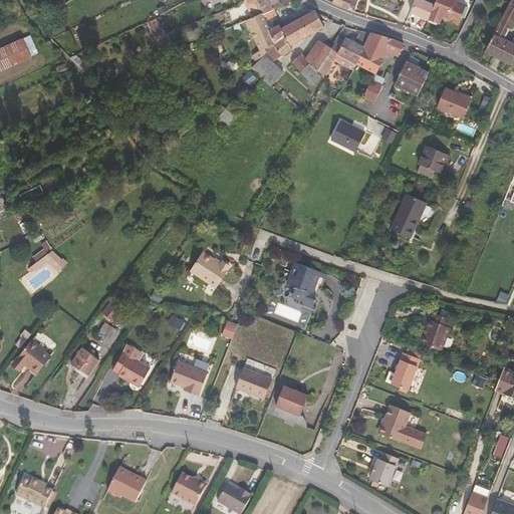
[(13,0),(9,3),(18,20),(25,17),(16,0),(13,0)]
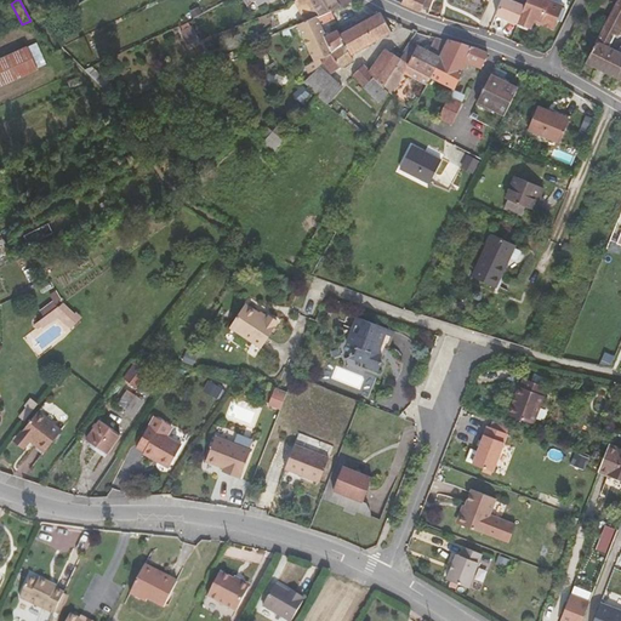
[(285,0),(284,1),(288,7),(295,1),(306,22),(331,11),(355,0),(285,0)]
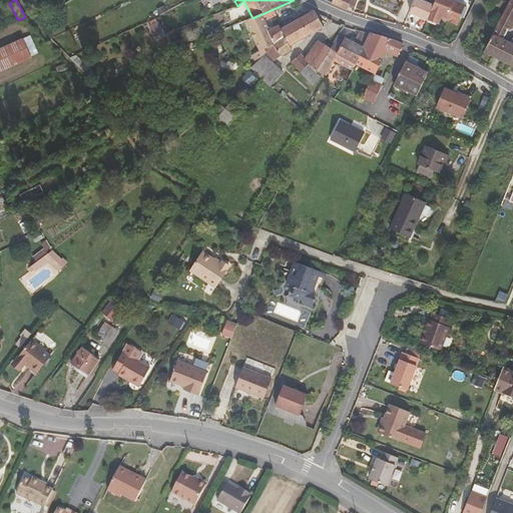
[(333,0),(332,3),(348,10),(350,6),(355,7),(357,0),(333,0)]
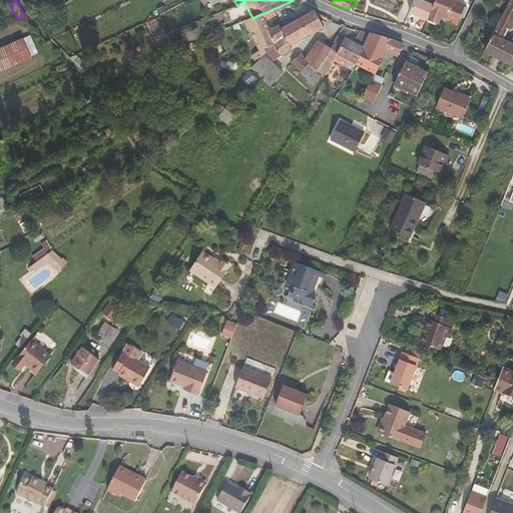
[(414,0),(409,13),(428,20),(434,6),(435,0),(414,0)]
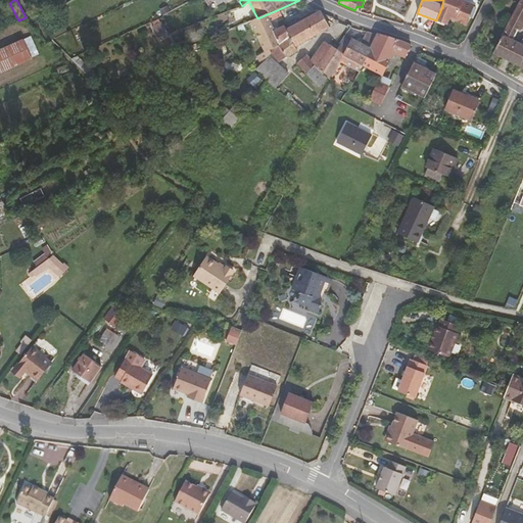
[(463,0),(443,0),(442,6),(436,20),(446,25),(449,18),(450,16),(457,19),(457,21),(465,25),(467,24),(474,5),(463,1),(463,0)]
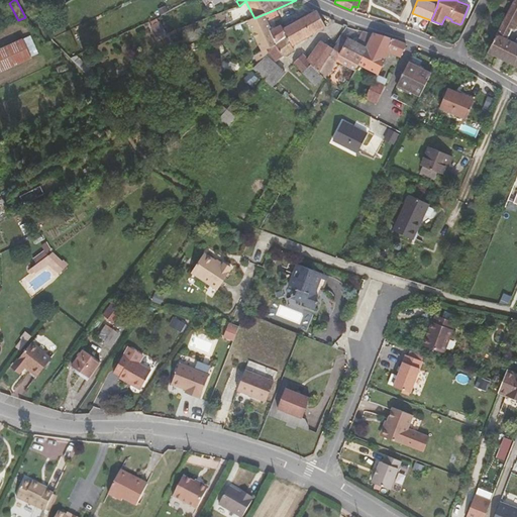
[(516,0),(514,0),(487,53),(513,66),(516,57),(516,43),(508,39),(512,30),(515,31),(516,26),(516,0)]
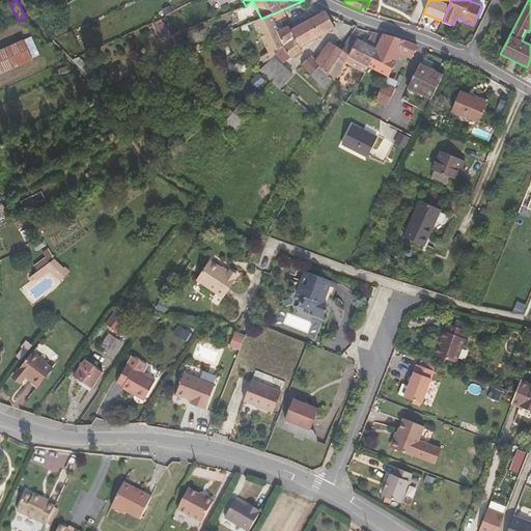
[(274,51),(277,55),(298,43),(290,30),(288,26),(279,30),(275,22),(286,16),(283,9),(261,19),(255,22),(269,53),(274,51)]
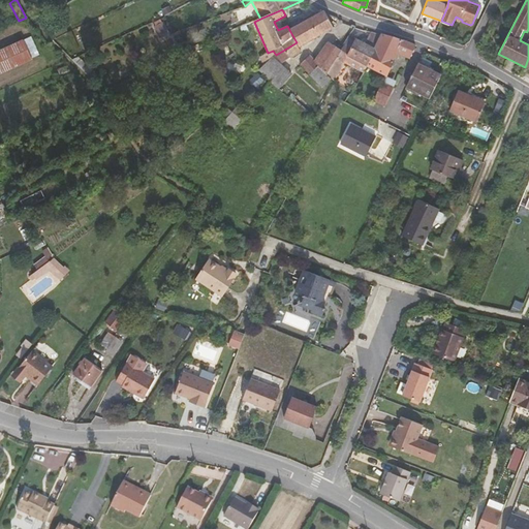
[(333,27),(327,13),(324,10),(321,12),(289,30),(297,42),(276,55),(283,63),(300,50),(299,47),(333,27)]
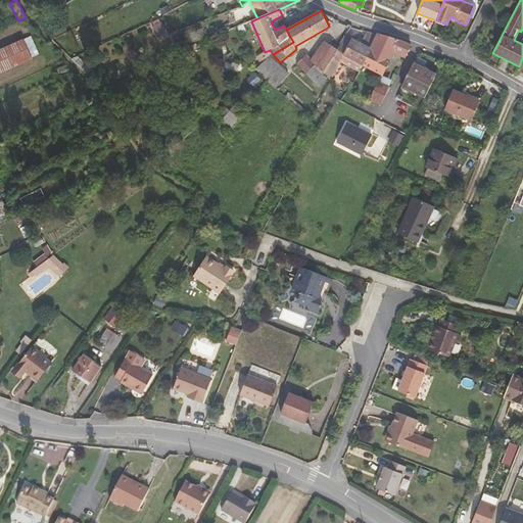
[(39,13),(35,17),(39,22),(43,18),(39,13)]
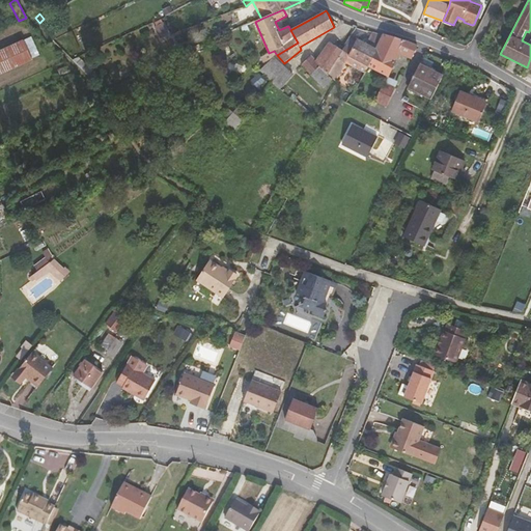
[(50,27),(45,30),(53,40),(58,38),(50,27)]
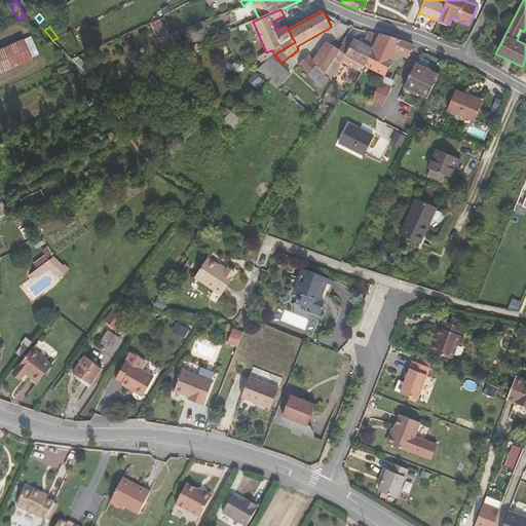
[(354,39),(353,40),(346,53),(340,50),(326,73),(334,80),(343,64),(362,73),(366,67),(378,41),(381,34),(371,31),(370,30),(363,43),(354,39)]
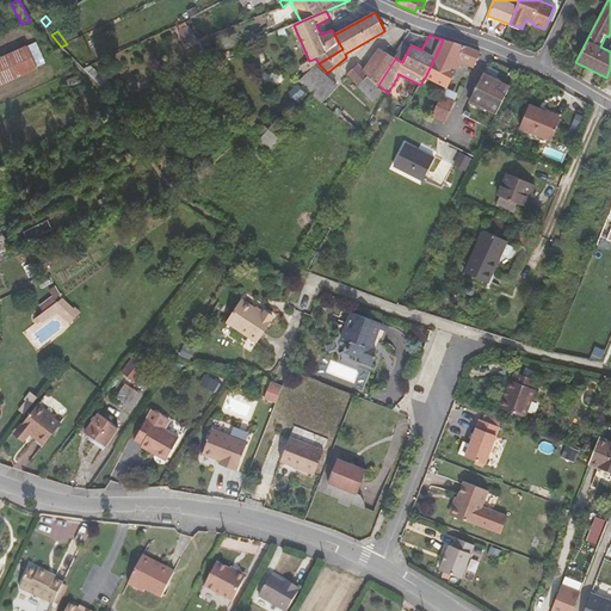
[(474,68),(481,53),(464,47),(443,39),(439,48),(425,78),(446,88),(460,62),(474,68)]
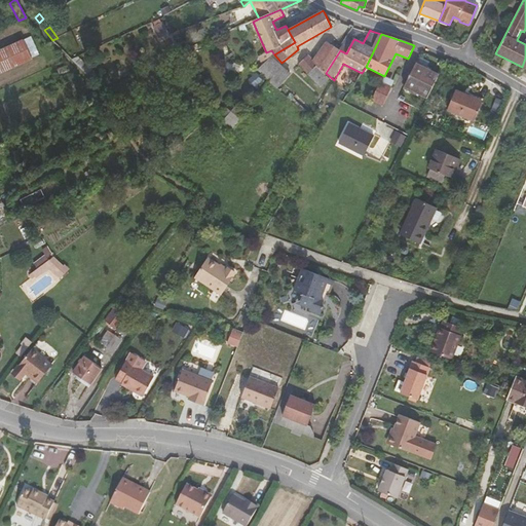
[(30,37),(0,49),(0,74),(33,60),(29,51),(36,49),(30,37)]
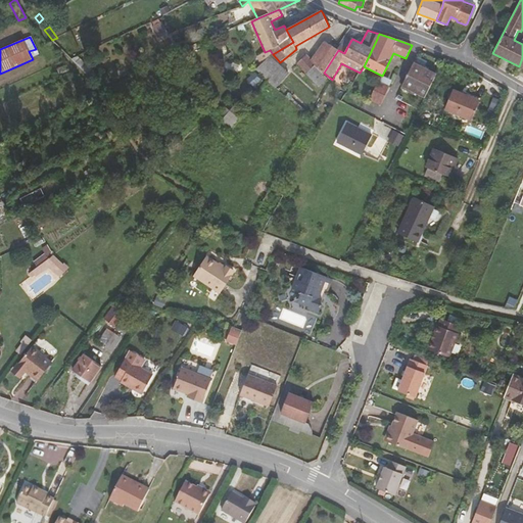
[(351,40),(345,38),(338,50),(344,53),(351,40)]
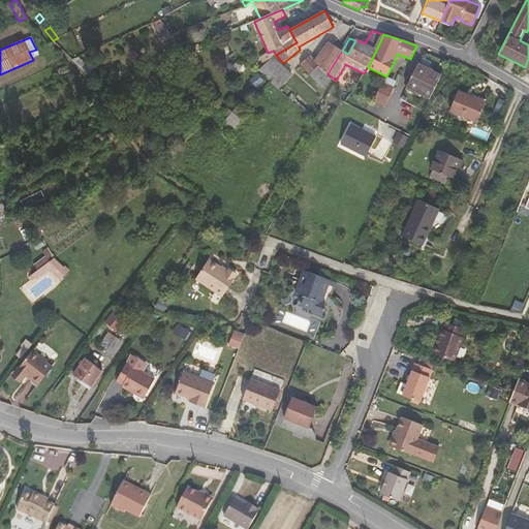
[(318,66),(310,74),(322,88),(332,80),(327,74),(328,73),(342,51),(329,42),(314,61),(318,66)]
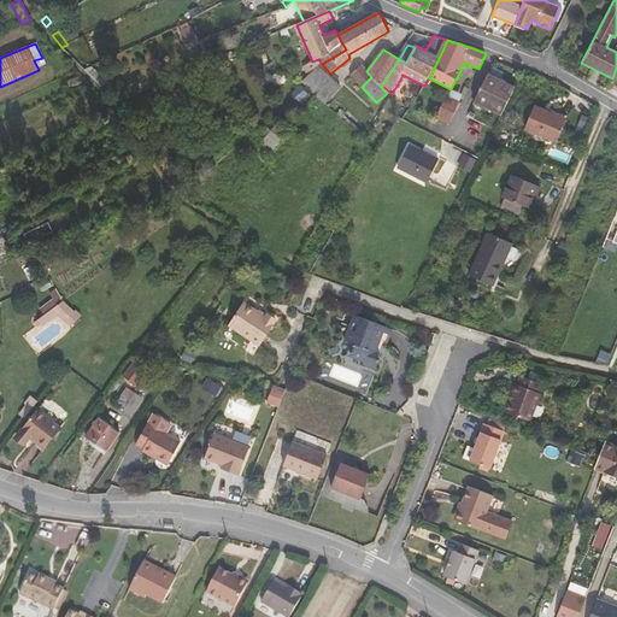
[(83,52),(71,57),(84,70),(92,66),(83,52)]
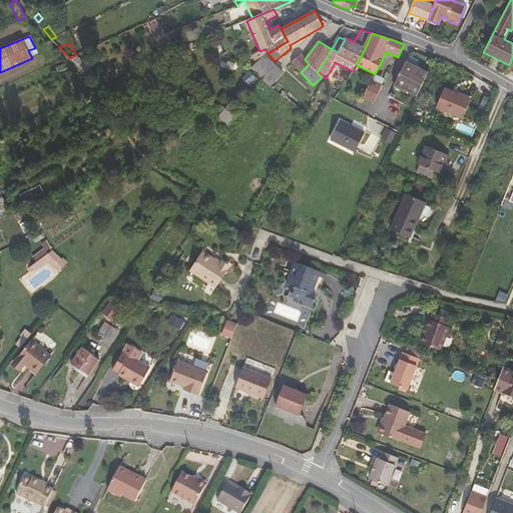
[(252,53),(259,61),(262,57),(266,55),(268,53),(265,49),(260,51),(252,53)]
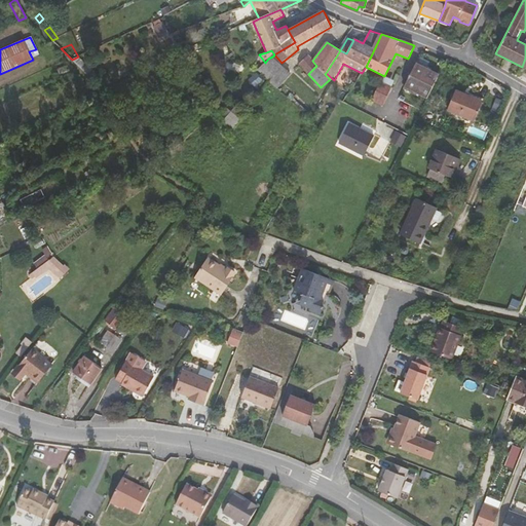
[(299,64),(308,74),(316,66),(312,61),(308,55),(299,64)]
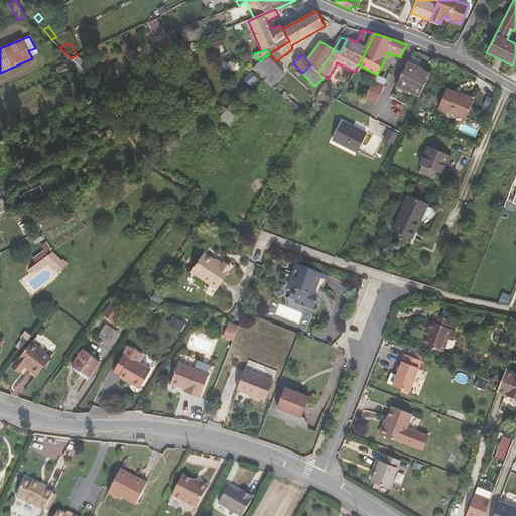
[(285,73),(267,55),(263,57),(260,61),(253,68),(262,79),(272,87),(285,73)]
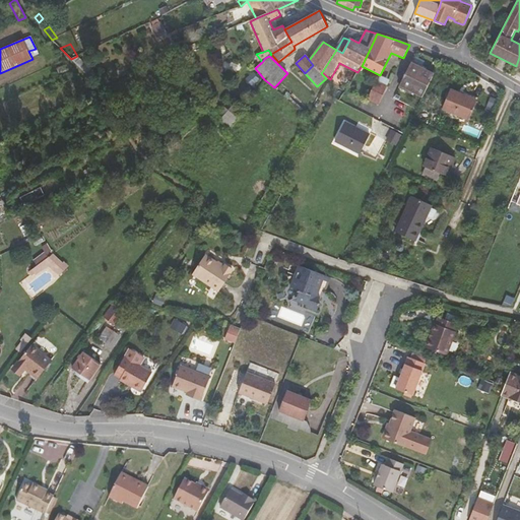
[(401,85),(424,98),(436,72),(414,61),(401,85)]
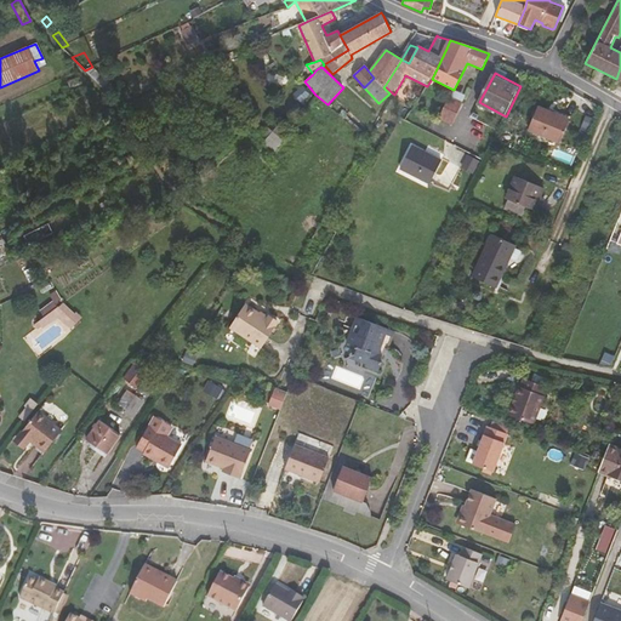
[(79,77),(67,81),(70,87),(81,83),(79,77)]
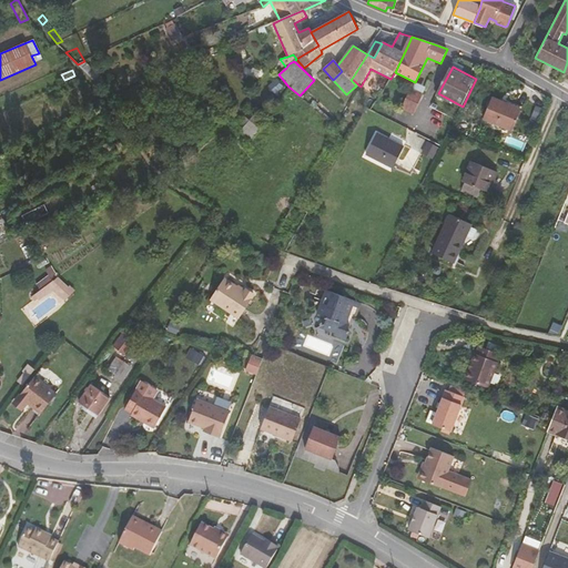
[(415,84),(403,108),(413,112),(426,87),(415,82),(415,84)]
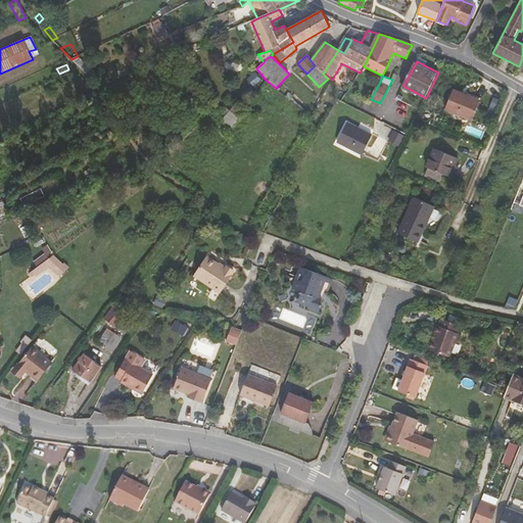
[(445,109),(472,121),(482,97),(475,95),(474,98),(454,90),(445,109)]
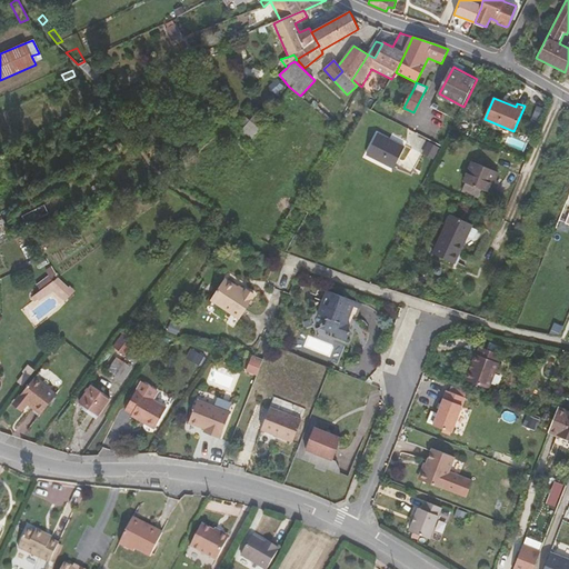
[(249,143),(257,133),(250,121),(240,127),(249,143)]
